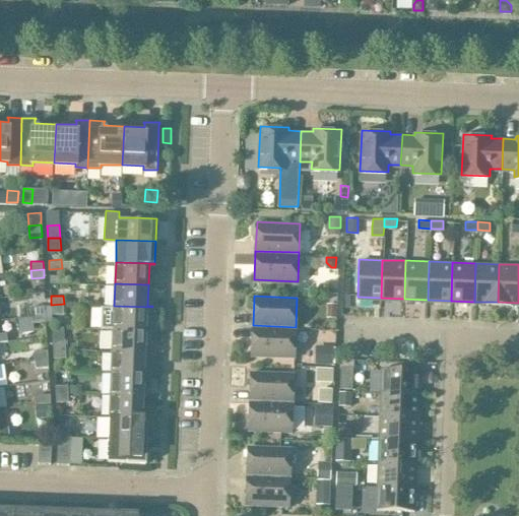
[(334,315),(335,303),(325,303),(324,315),(334,315)]
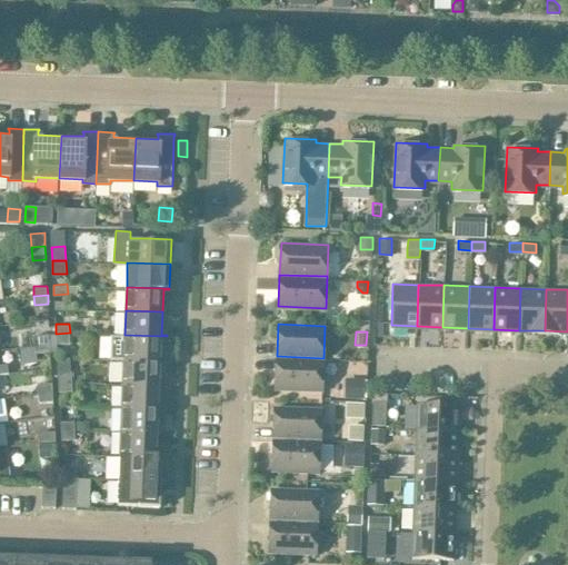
[(37,344),(50,343),(50,333),(36,334),(37,344)]
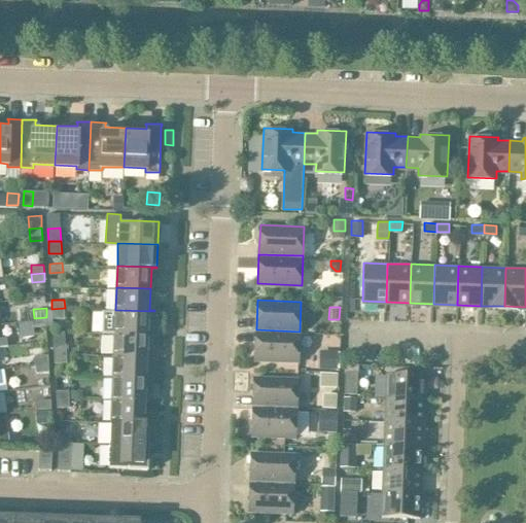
[(65,316),(65,308),(51,309),(53,317),(65,316)]
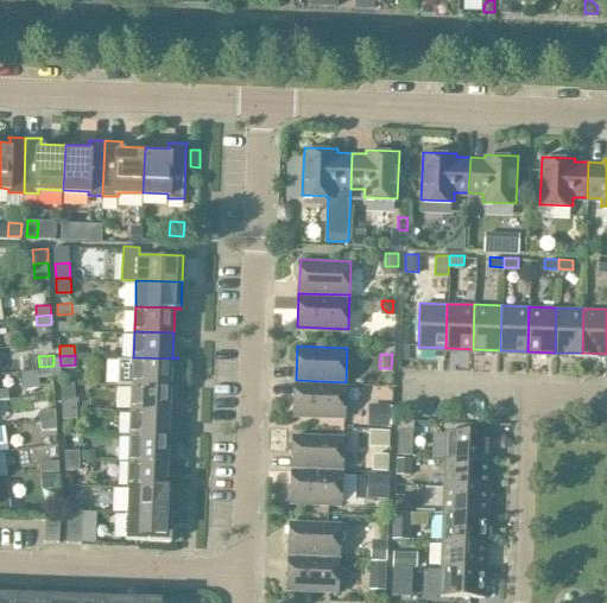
[(118,382),(132,382),(177,385),(178,359),(133,357),(119,356),(118,382)]
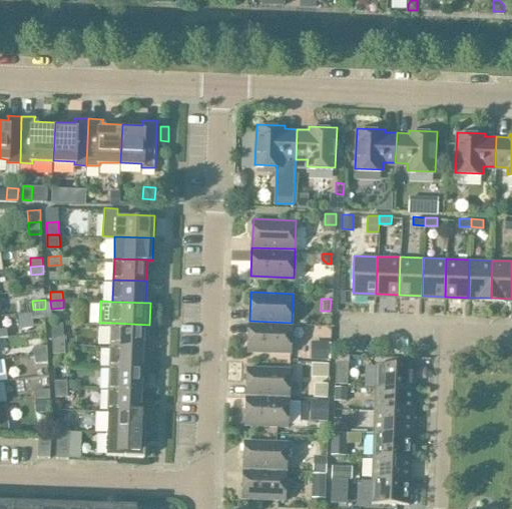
[(45,309),(33,310),(33,317),(45,317),(45,309)]
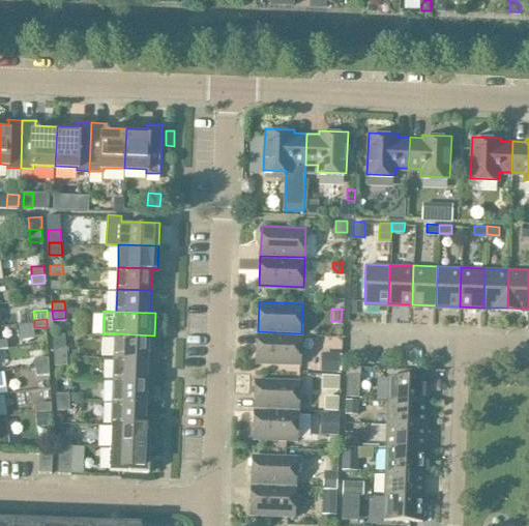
[(300,362),(301,333),(258,331),(257,361),(300,362)]
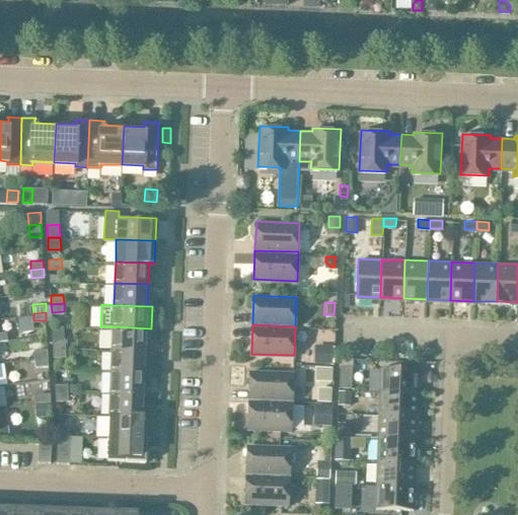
[(151,350),(151,328),(113,326),(112,349),(151,350)]
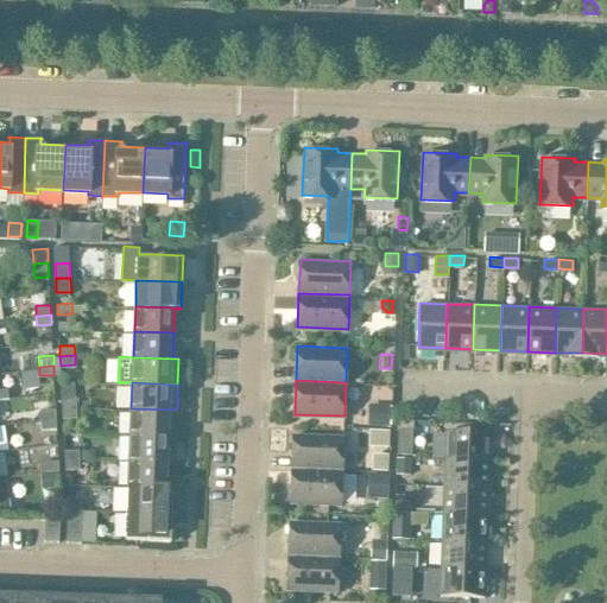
[(54,393),(38,394),(39,402),(55,402),(54,393)]
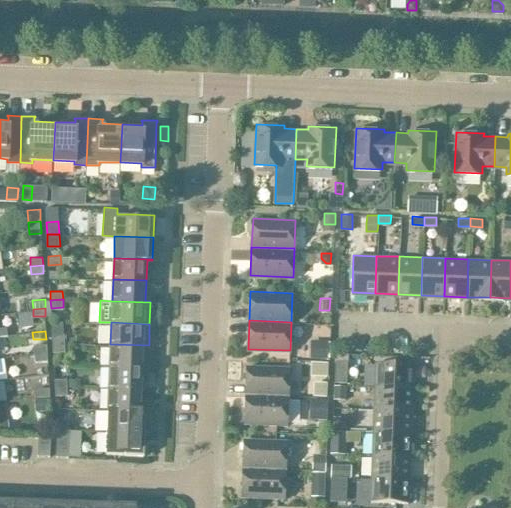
[(53,343),(65,342),(65,334),(52,335),(53,343)]
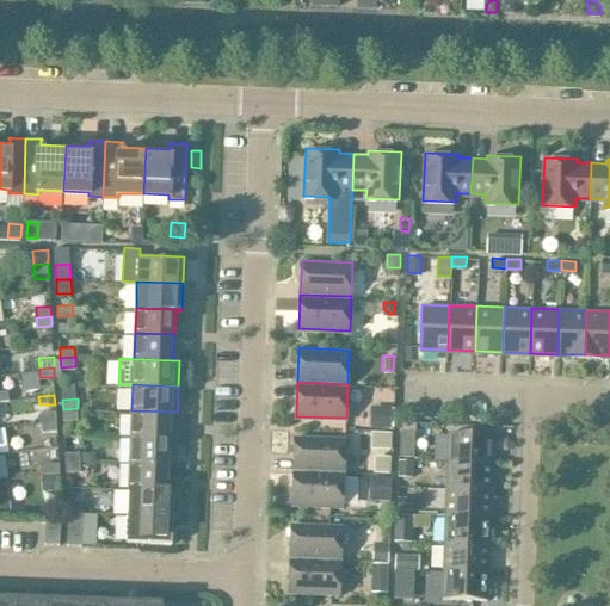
[(371,404),(371,424),(389,425),(390,406),(371,404)]
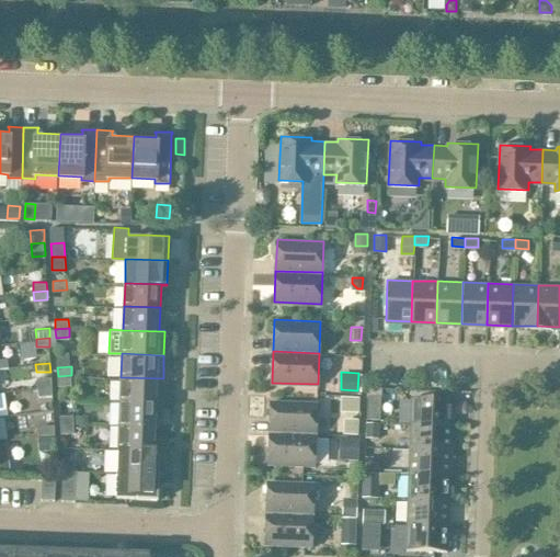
[(71,384),(71,375),(58,376),(58,385),(71,384)]
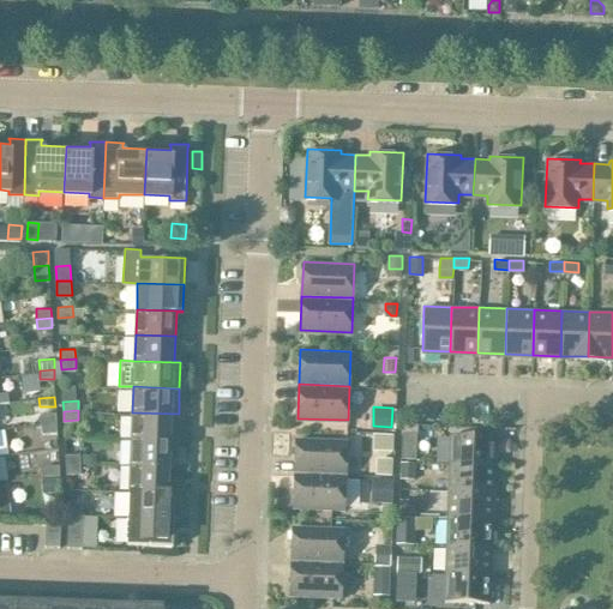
[(42,422),(56,421),(56,411),(41,412),(42,422)]
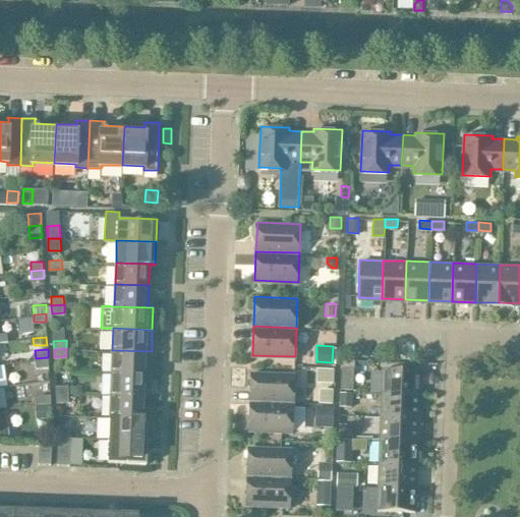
[(151,374),(152,351),(112,350),(111,372),(151,374)]
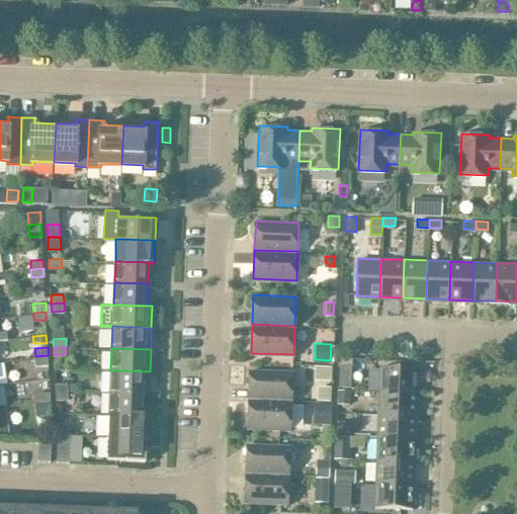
[(48,355),(35,356),(35,364),(49,364),(48,355)]
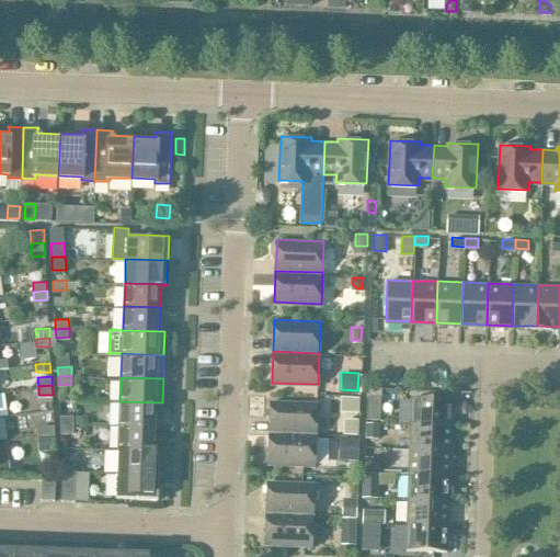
[(380,418),(381,395),(368,395),(367,417),(380,418)]
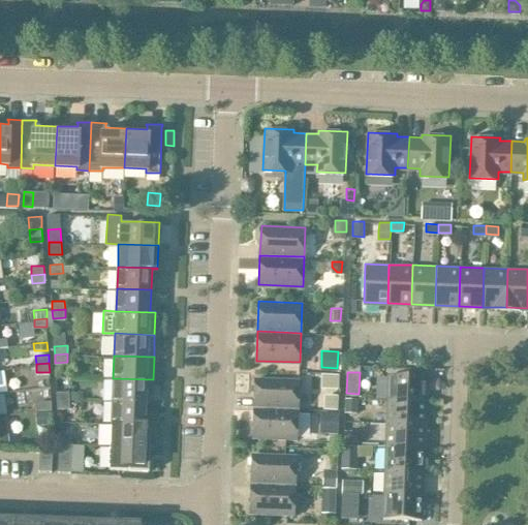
[(321,373),(321,383),(325,388),(338,388),(339,374),(321,373)]
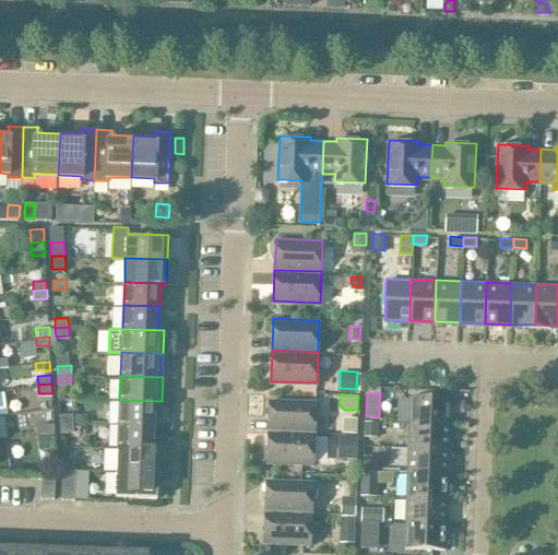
[(410,421),(451,422),(452,397),(411,394),(410,421)]
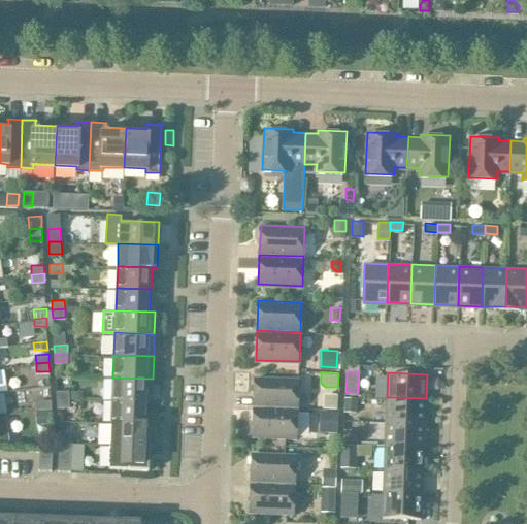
[(254,405),(297,407),(298,378),(255,377),(254,405)]
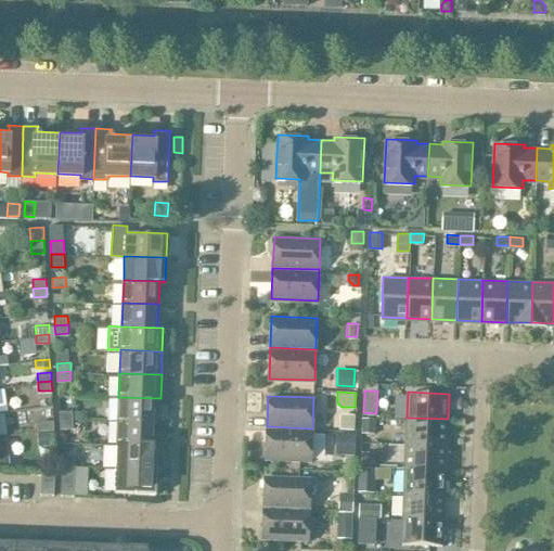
[(160,399),(160,398),(118,397),(118,420),(154,421),(155,399),(160,399)]
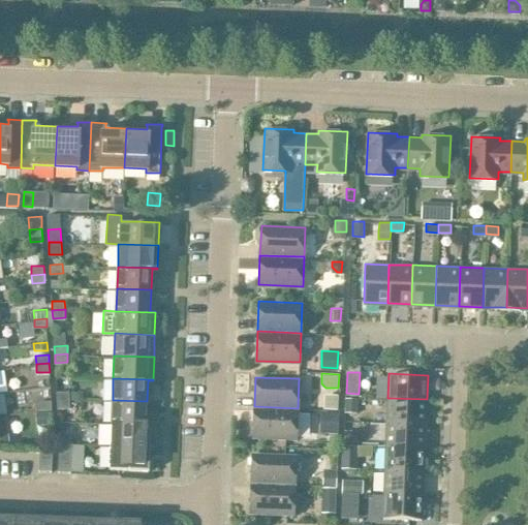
[(69,390),(57,391),(57,399),(69,398),(69,390)]
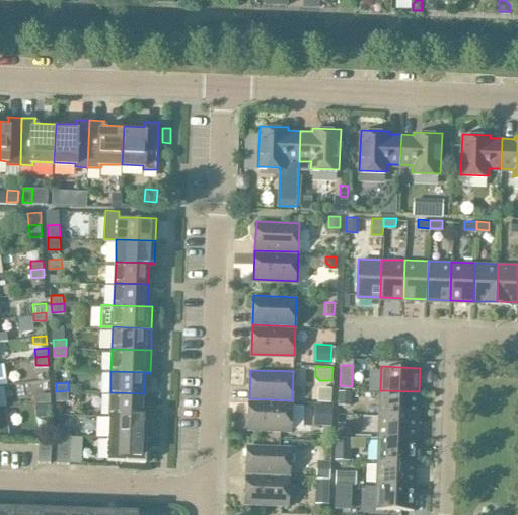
[(69,382),(69,390),(77,391),(77,382),(69,382)]
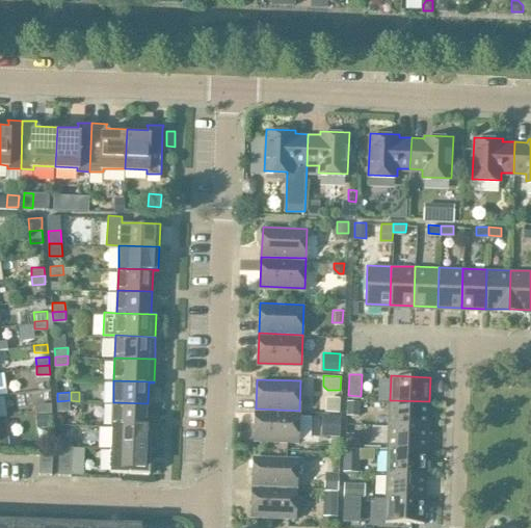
[(326,401),(325,410),(339,411),(340,397),(332,396),(326,401)]
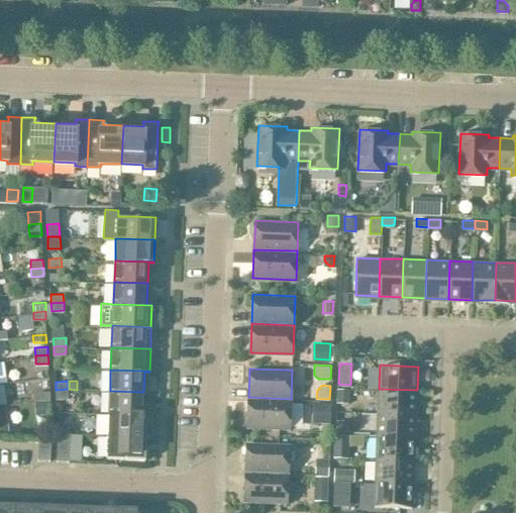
[(350,400),(350,389),(338,388),(338,399),(350,400)]
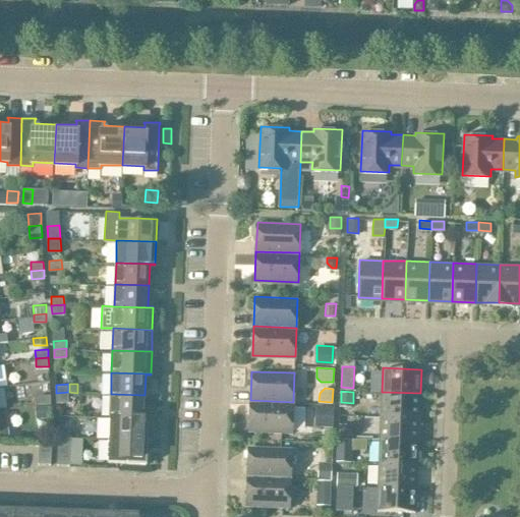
[(68,392),(56,393),(57,401),(69,401),(68,392)]
